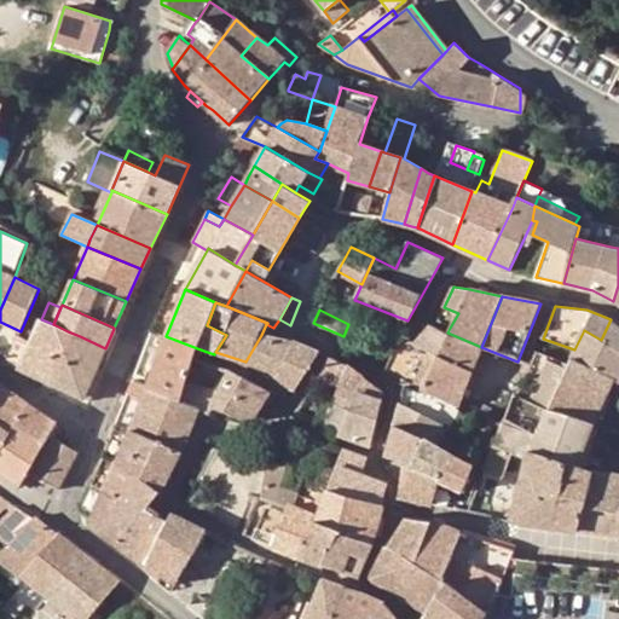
[(22,337),(18,336),(18,339),(16,343),(7,360),(7,362),(44,380),(68,331),(53,324),(41,319),(40,319),(29,342),(22,337)]
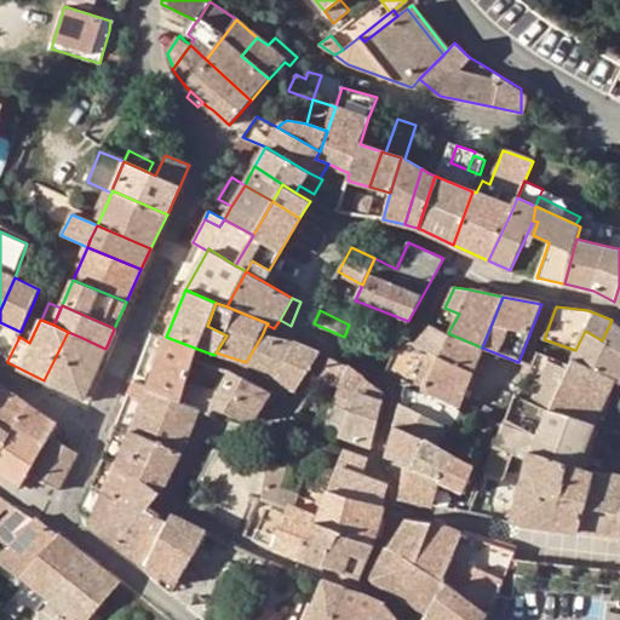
[(585,331),(575,350),(572,359),(615,380),(619,382),(619,327),(612,320),(602,340),(585,331)]
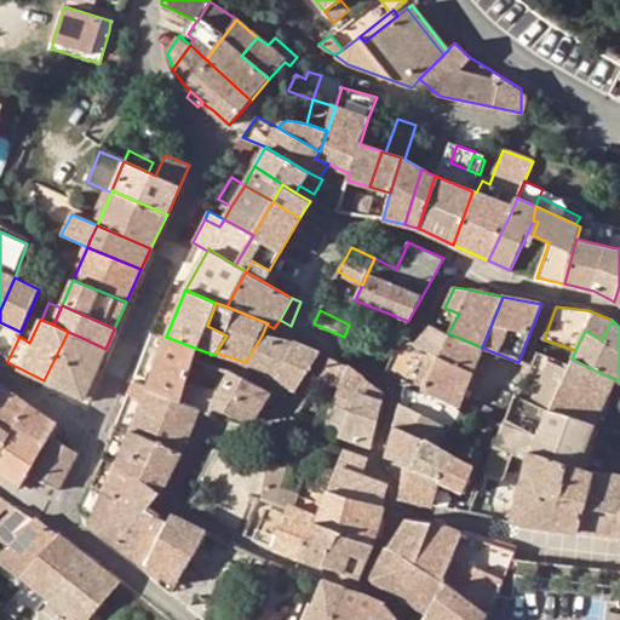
[(418,343),(438,352),(474,369),(482,348),(465,340),(448,333),(435,326),(432,325),(418,343)]
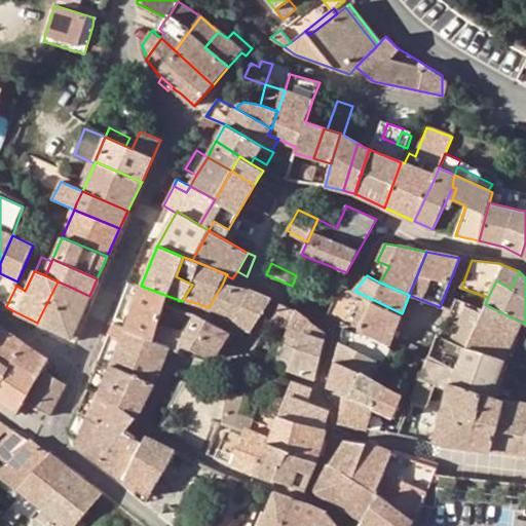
[(58,282),(37,323),(43,326),(63,284),(58,282)]
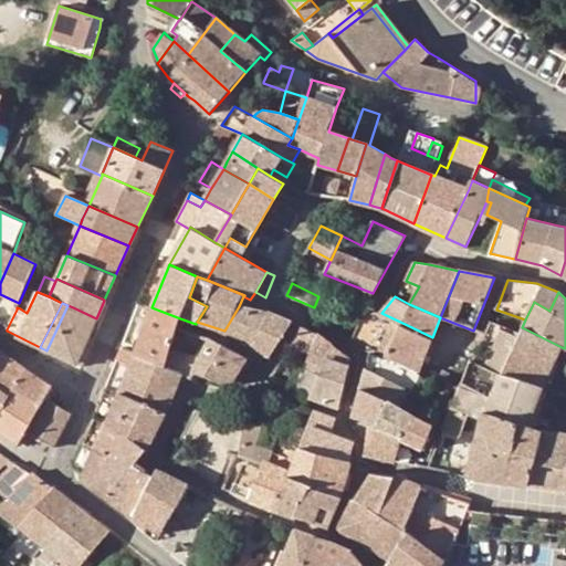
[(101,321),(107,305),(103,303),(96,318),(101,321)]
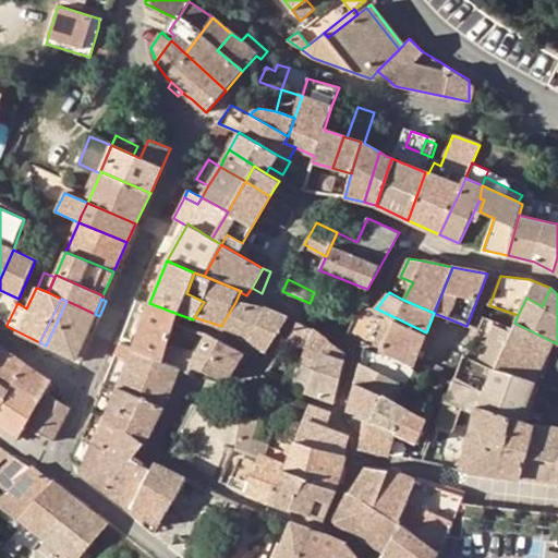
[(149,303),(137,299),(121,340),(135,346),(149,303)]
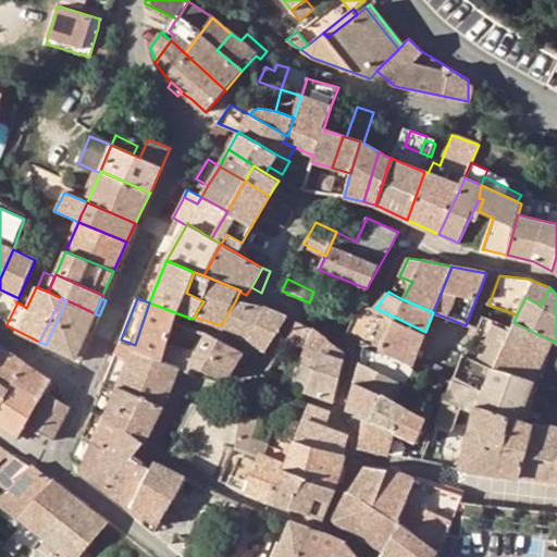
[(66,300),(46,345),(51,348),(72,302),(66,300)]
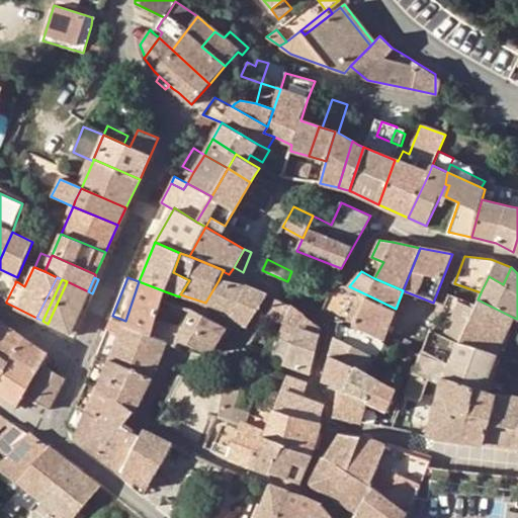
[(219,280),(205,303),(205,304),(247,325),(266,294),(248,286),(219,280)]
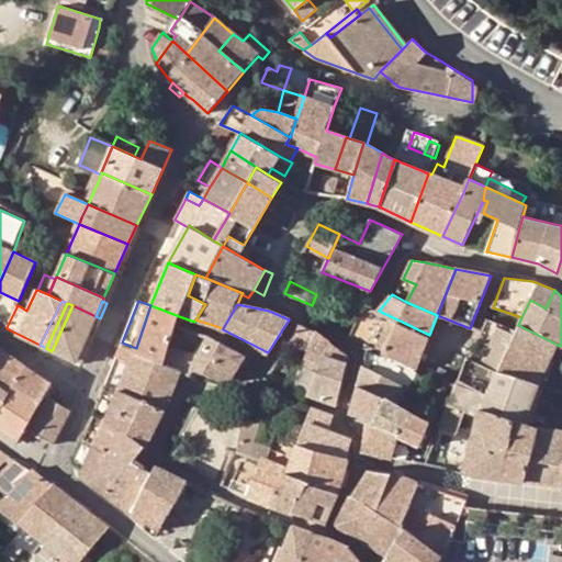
[(88,334),(96,316),(72,305),(52,351),(81,364),(93,337),(88,334)]
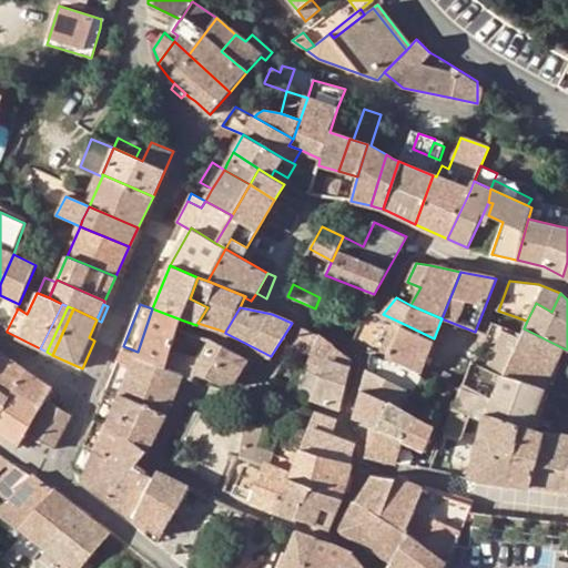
[(193,373),(211,338),(178,327),(181,320),(152,308),(138,352),(135,355),(135,357),(166,368),(181,375),(194,379),(195,374),(193,373)]
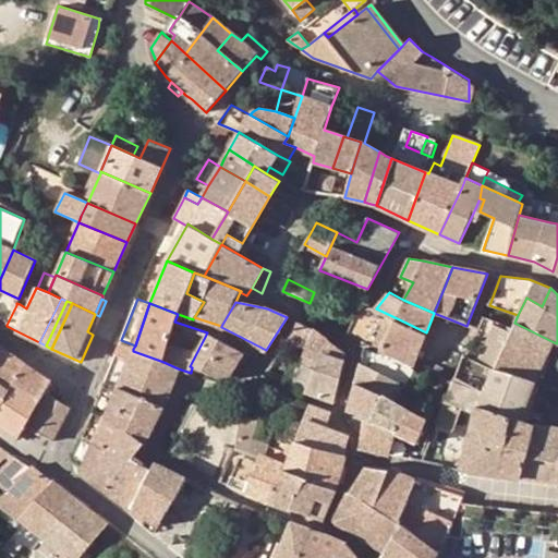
[(358,343),(376,308),(360,306),(347,335),(354,341),(358,343)]
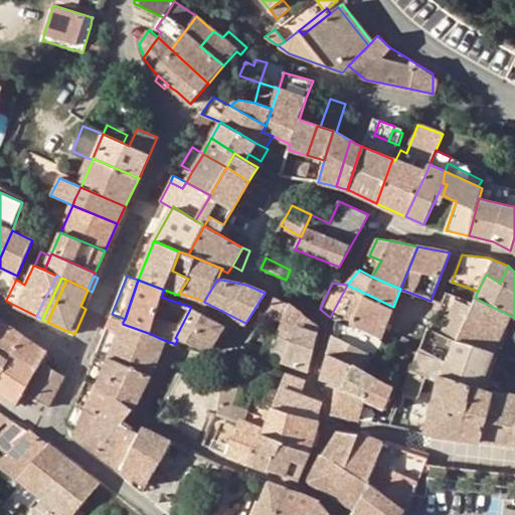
[(330,317),(336,320),(349,325),(350,324),(364,293),(347,285),(330,317)]
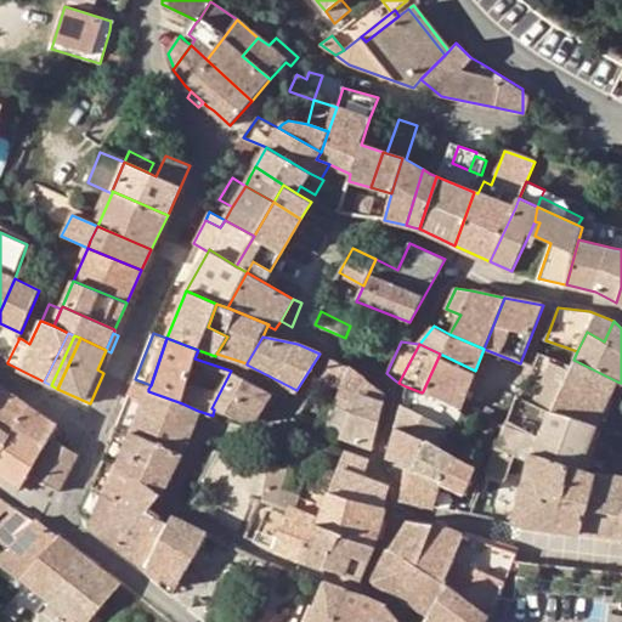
[(529,374),(560,389),(571,366),(539,352),(532,367),(529,374)]
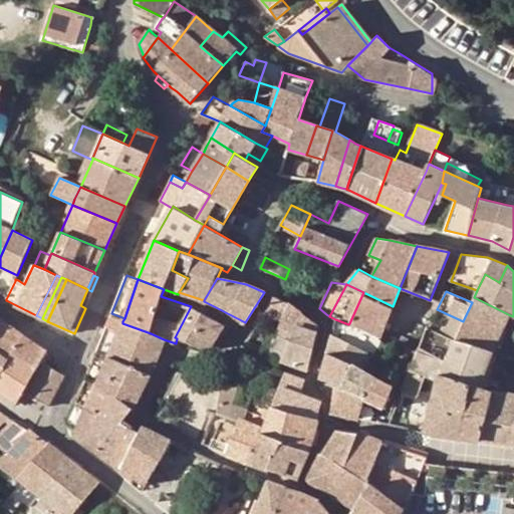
[(380,337),(382,333),(393,306),(363,292),(349,323),(380,337)]
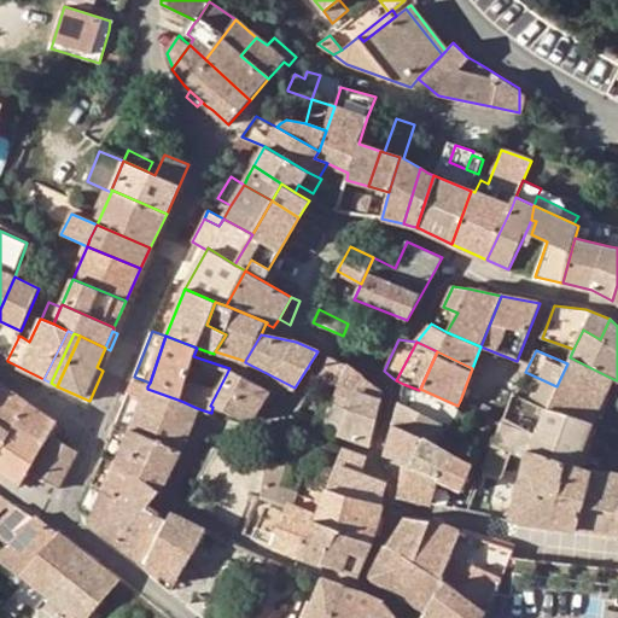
[(344,368),(347,366),(347,365),(330,356),(319,373),(322,374),(326,375),(328,375),(332,375),(336,373),(338,373),(342,371),(344,368)]
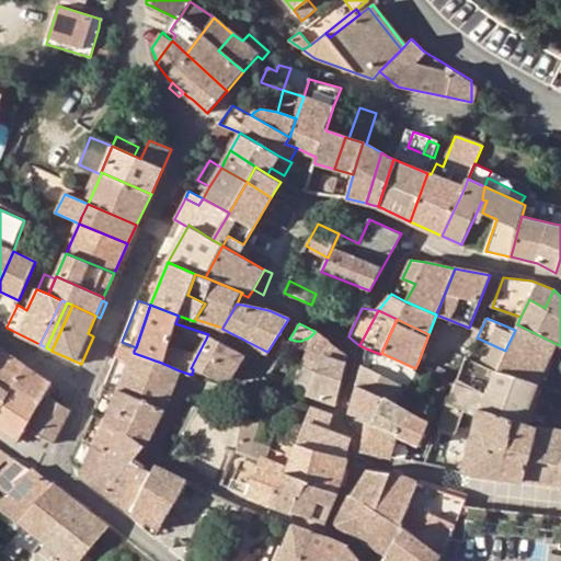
[(537,385),(557,344),(517,324),(515,330),(505,351),(497,370),(537,385)]
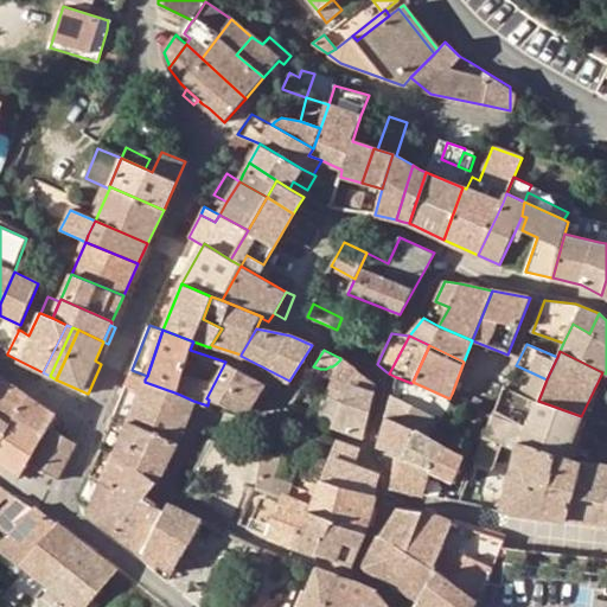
[(327,394),(315,419),(332,425),(336,427),(334,428),(364,439),(377,384),(340,358),(340,359),(327,394)]
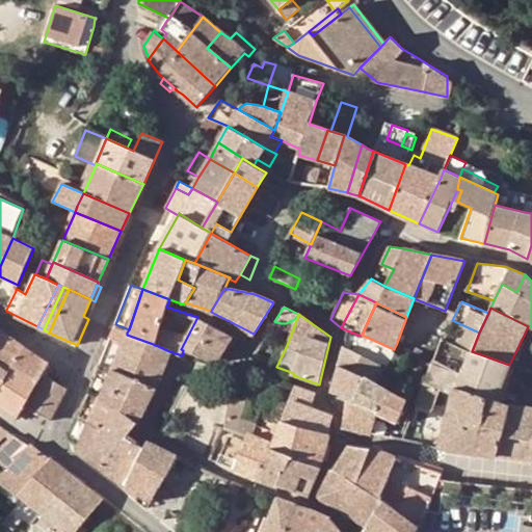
[(181,349),(183,350),(215,363),(232,336),(197,317),(181,349)]
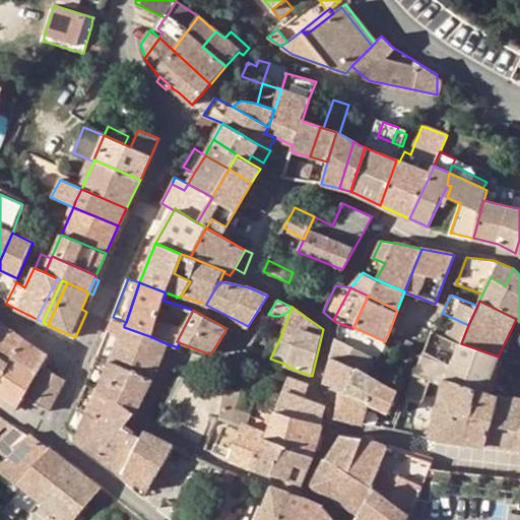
[(442,313),(434,330),(461,343),(468,325),(442,313)]
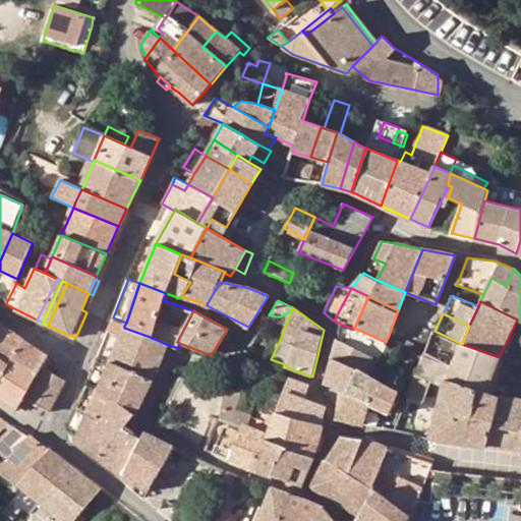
[(166,344),(153,338),(124,328),(111,322),(99,356),(110,361),(153,381),(166,344)]
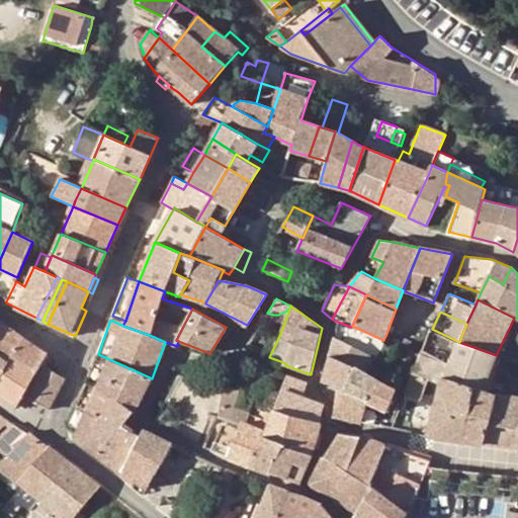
[(35,375),(47,354),(0,321),(0,355),(9,361),(35,375)]
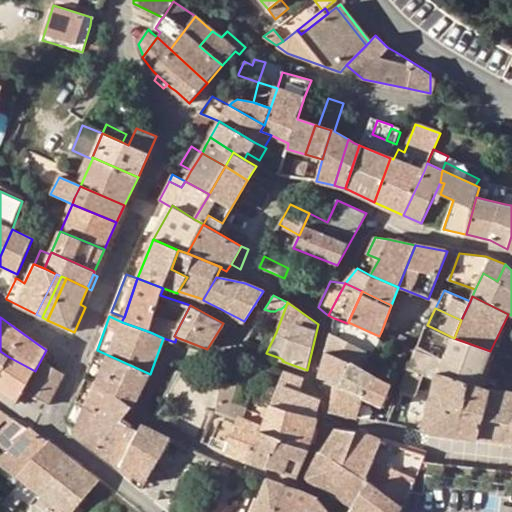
[(426,325),(416,349),(443,361),(438,372),(477,385),(490,351),(454,338),(427,325),(426,325)]
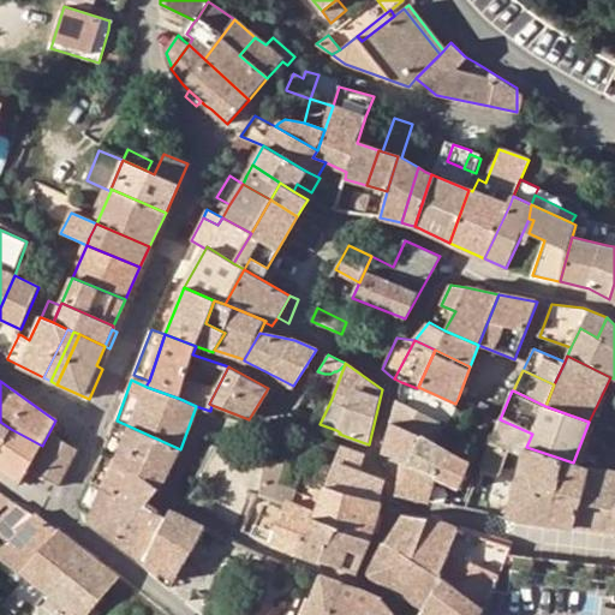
[(440,419),(398,399),(382,452),(402,457),(412,459),(422,436),(430,441),(440,419)]
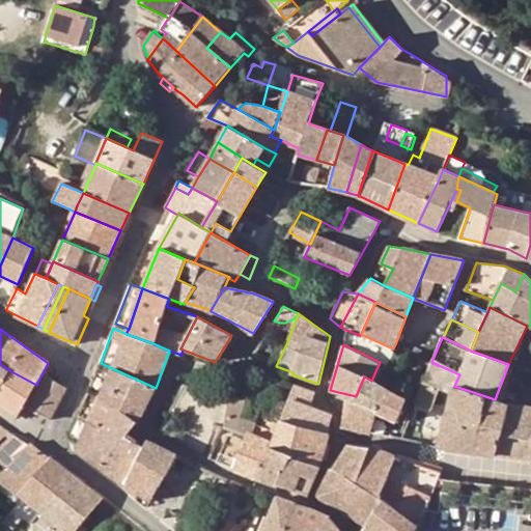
[(415,346),(413,352),(420,356),(422,350),(415,346)]
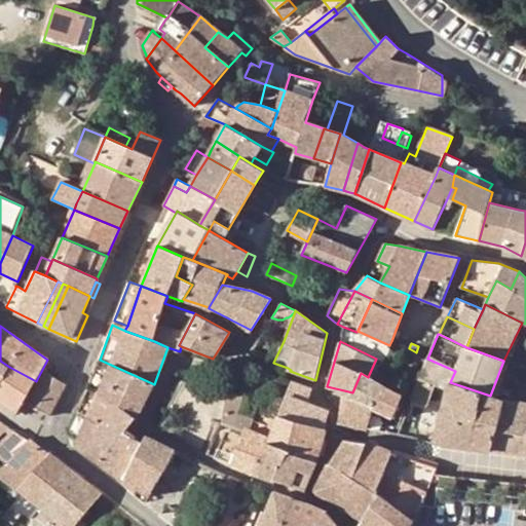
[(427,359),(426,363),(416,388),(427,392),(431,384),(436,386),(446,391),(435,442),(491,450),(503,401),(490,396),(450,382),(455,371),(427,359)]
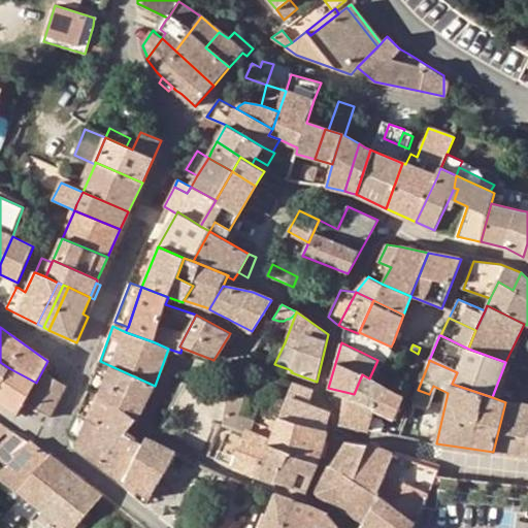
[(136,420),(155,386),(111,366),(100,361),(89,388),(100,393),(136,420)]
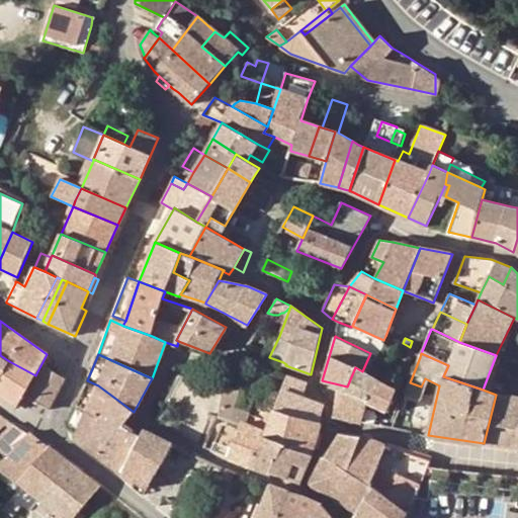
[(0,375),(9,361),(0,355),(0,375)]
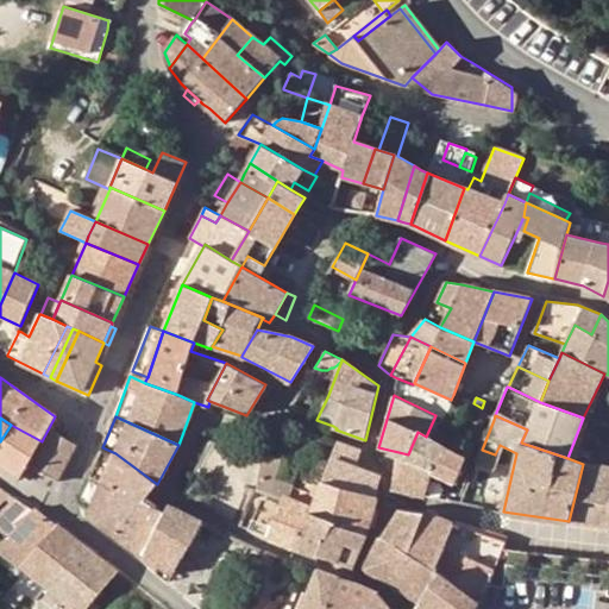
[(0,441),(0,463),(22,477),(42,441),(11,425),(0,441)]
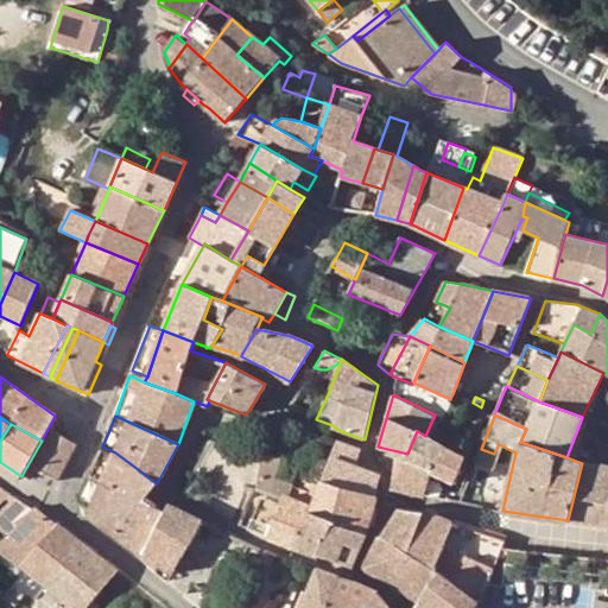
[(76,445),(54,431),(32,469),(56,481),(76,445)]
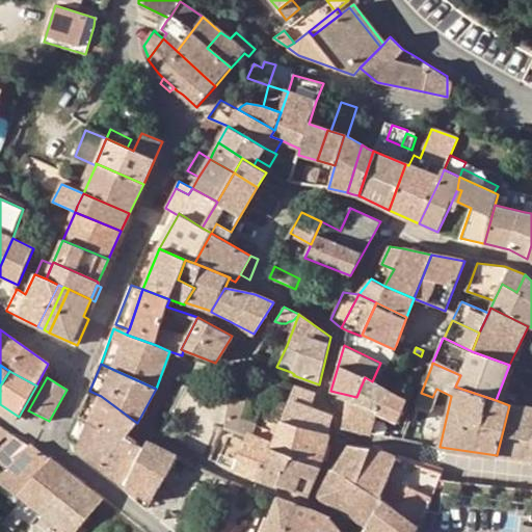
[(348,395),(343,420),(343,427),(372,433),(377,414),(397,422),(407,400),(372,381),(365,377),(356,397),(348,395)]
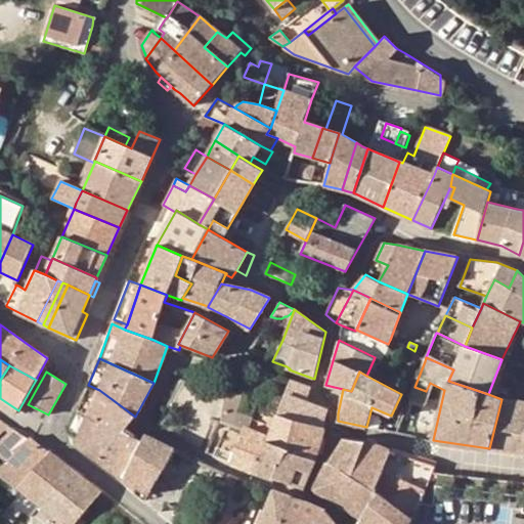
[(328,410),(305,402),(310,388),(290,381),(285,395),(276,416),(271,429),(268,436),(266,441),(286,448),(285,451),(314,460),(328,410)]
